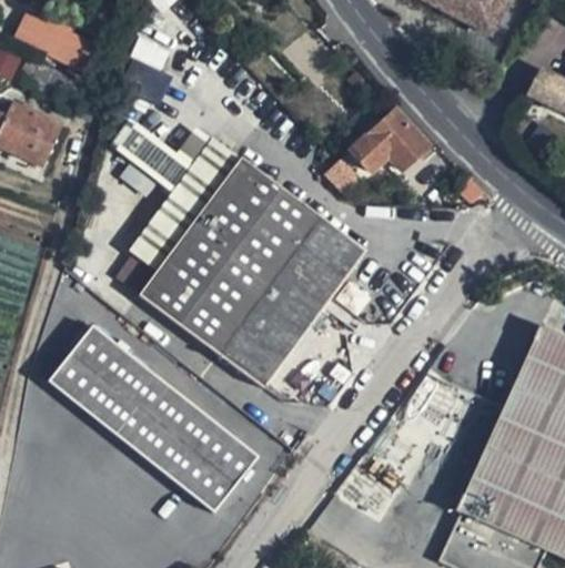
[(496,26),(441,0),(415,0),(492,34),(496,26)]
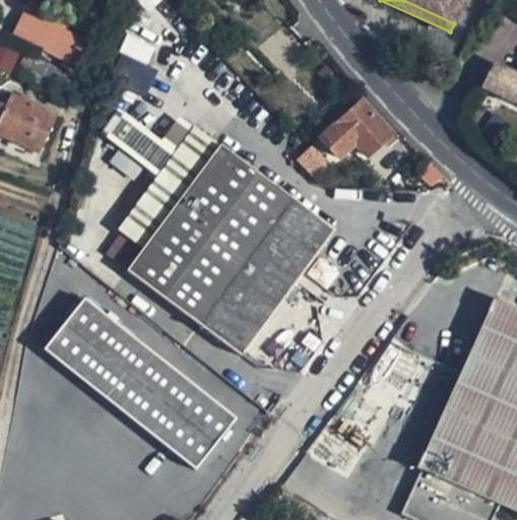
[(403,0),(454,23),(463,0),(403,0)]
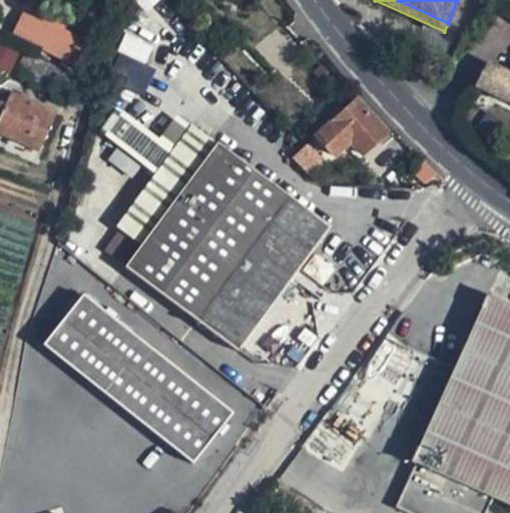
[(123,32),(106,73),(142,87),(150,66),(142,63),(150,43),(123,32)]
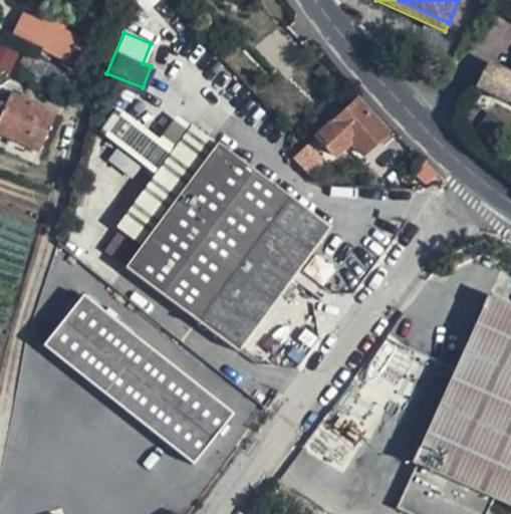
[(63,63),(69,49),(42,35),(35,50),(63,63)]
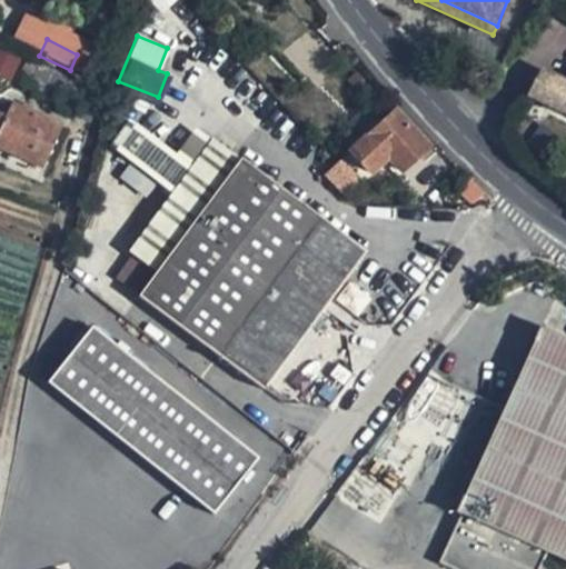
[(85,78),(96,52),(85,47),(72,72),(85,78)]
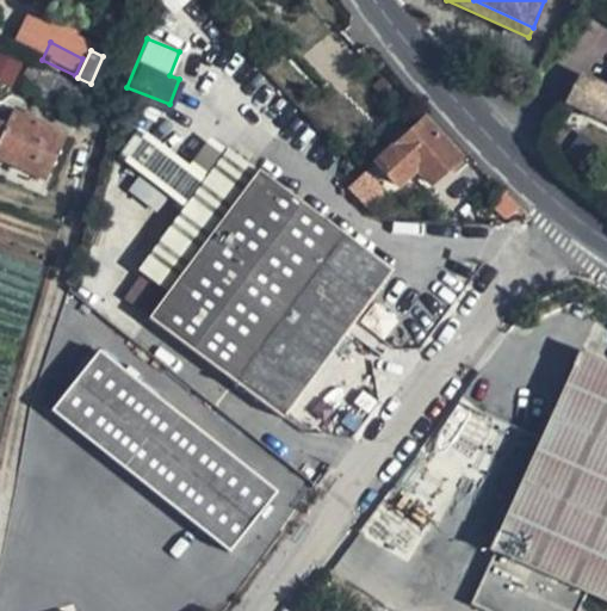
[(0,82),(7,86),(18,63),(0,55),(0,82)]
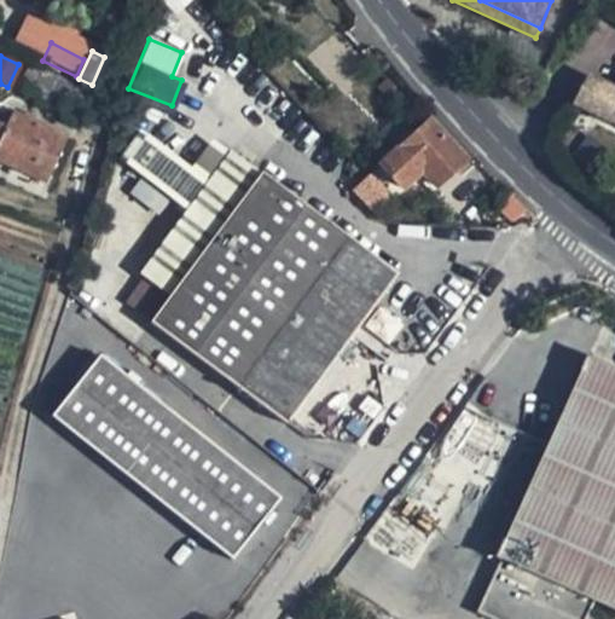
[(614,91),(587,76),(572,105),(614,127),(614,91)]
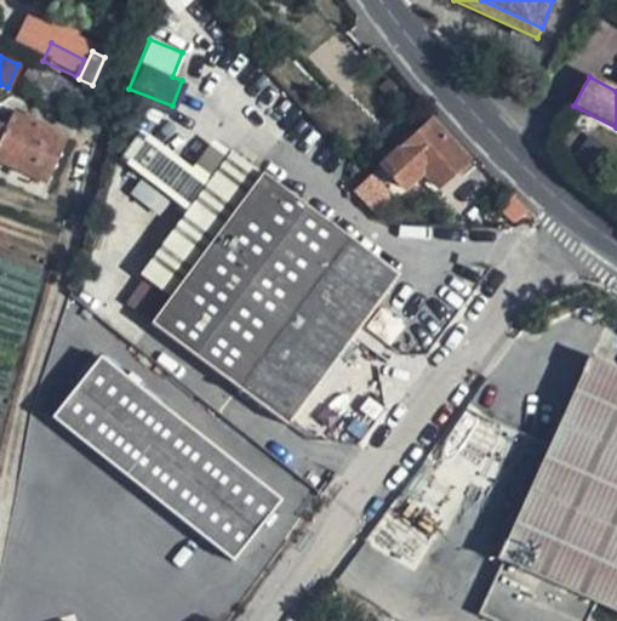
[(0,164),(43,184),(63,137),(11,113),(0,137),(0,164)]
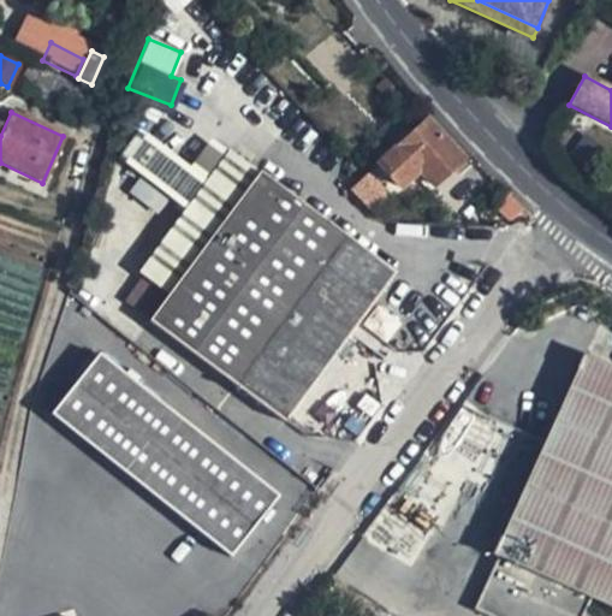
[(428,189),(459,159),(423,119),(374,165),(397,190),(416,175),(428,189)]
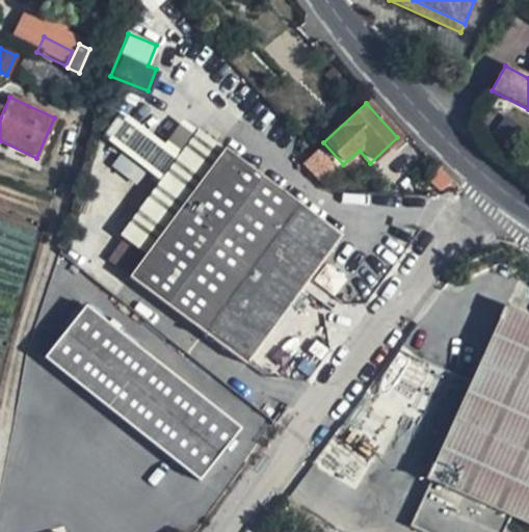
[(115,232),(144,254),(225,147),(195,126),(115,232)]
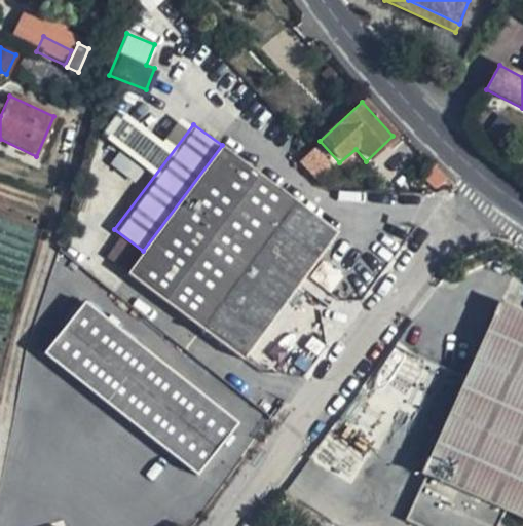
[(241,358),(336,231),(222,145),(143,251),(126,273),(241,358)]
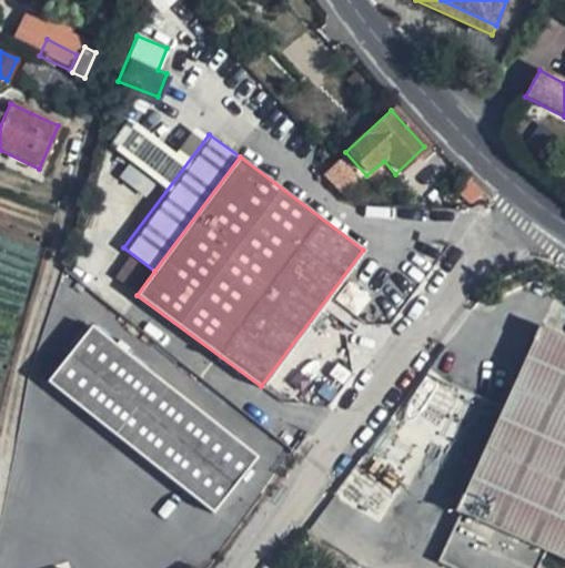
[(345,195),(354,186),(333,164),(323,174),(339,190),(345,195)]
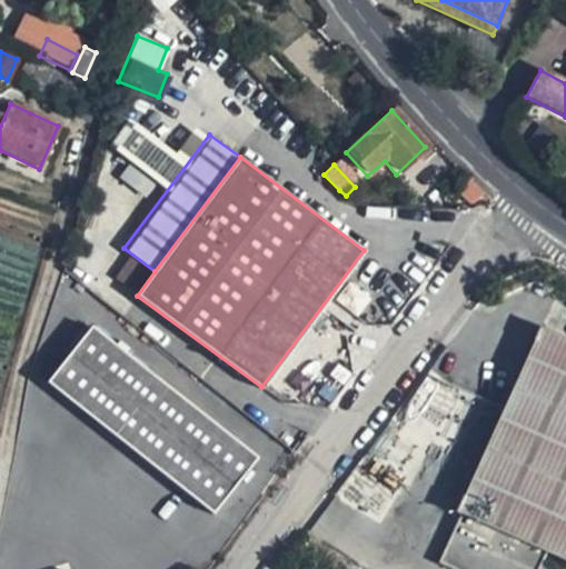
[(117,279),(136,292),(151,270),(131,257),(117,279)]
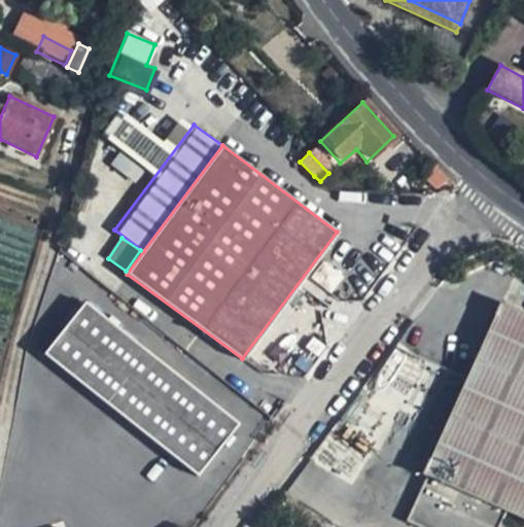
[(236,421),(83,301),(42,352),(195,472),(236,421)]
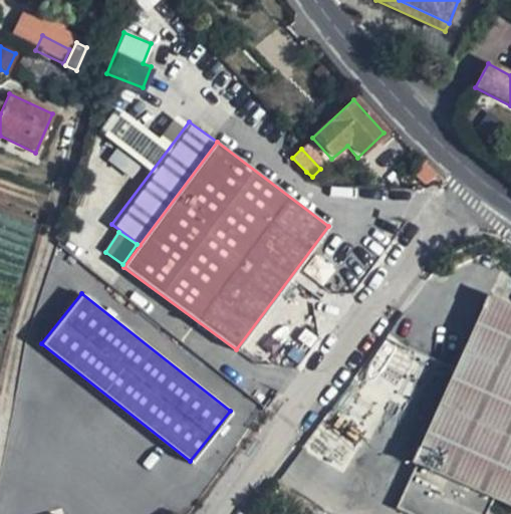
[(510,307),(489,297),(412,465),(415,466),(395,510),(404,513),(485,513),(492,501),(510,509),(510,307)]
